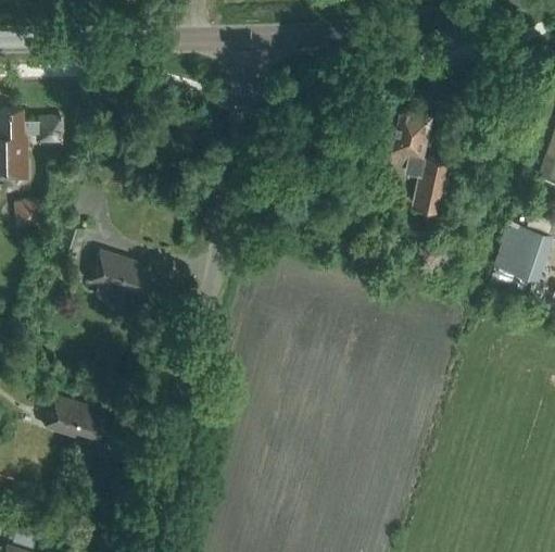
[(444,210),(455,163),(424,157),(432,117),(401,110),(389,163),(406,167),(405,172),(419,175),(414,203),(444,210)]
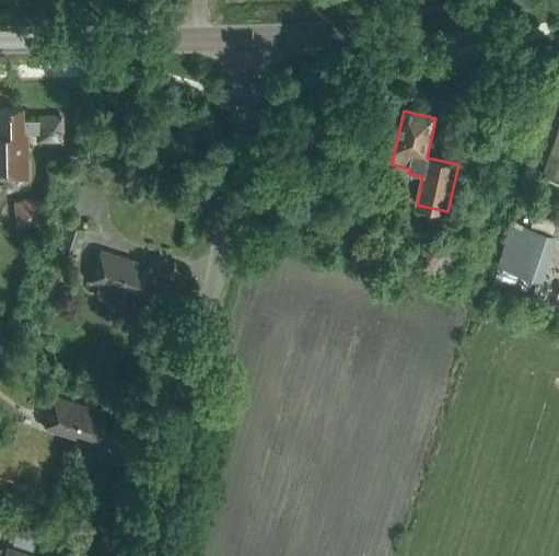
[(24,136),(24,112),(0,112),(0,178),(18,178),(18,182),(28,182),(27,136),(24,136)]
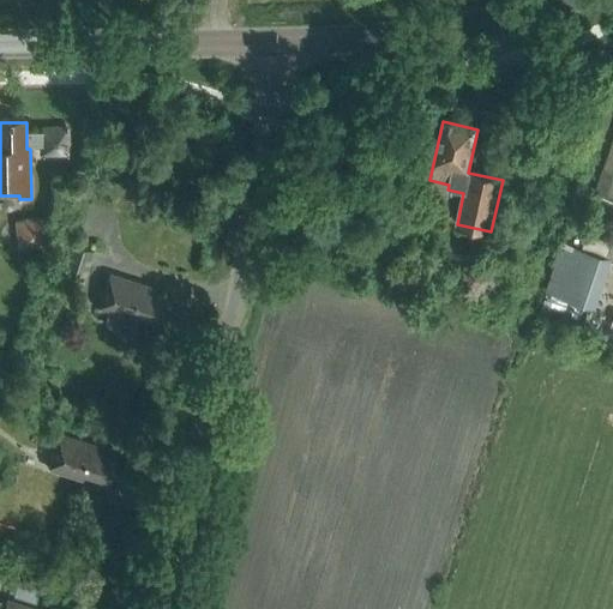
[(174,218),(191,217),(191,206),(174,206),(174,218)]
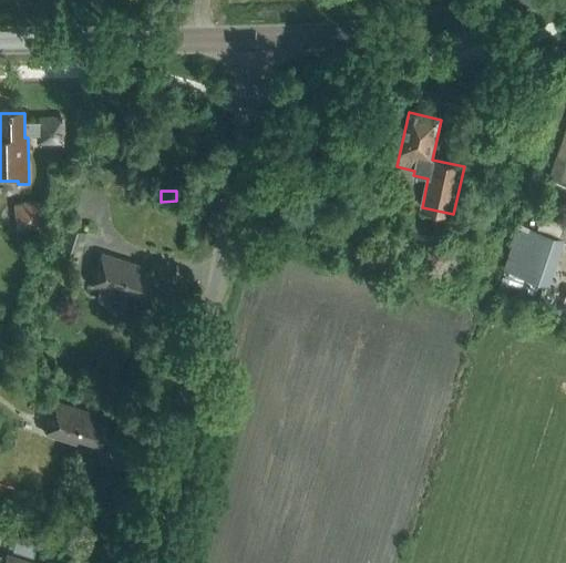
[(521,226),(520,225),(504,272),(551,287),(565,244),(565,241),(521,226)]
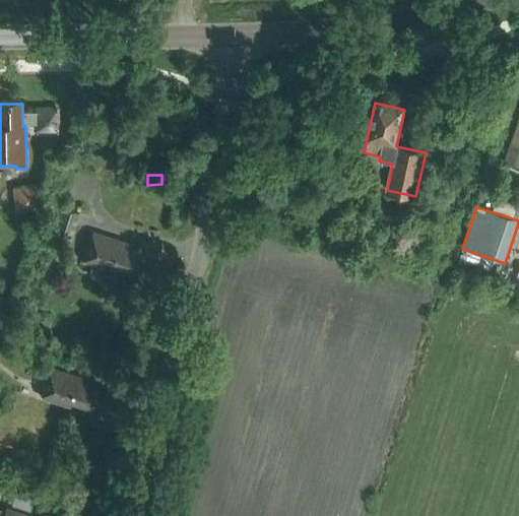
[(72,243),(81,216),(60,209),(51,236),(72,243)]
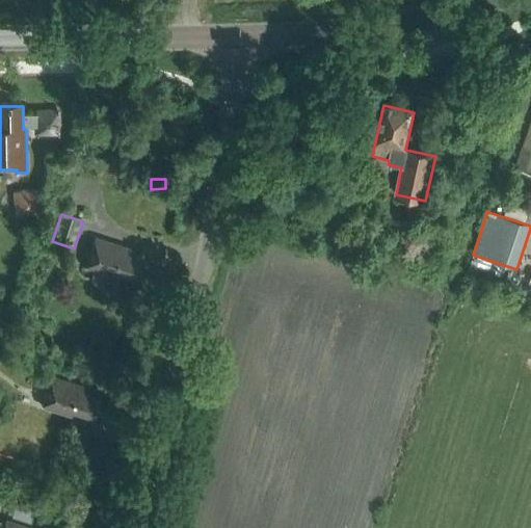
[(137,281),(142,260),(131,257),(133,253),(97,242),(88,272),(95,273),(93,282),(95,286),(112,290),(115,288),(120,275),(137,281)]
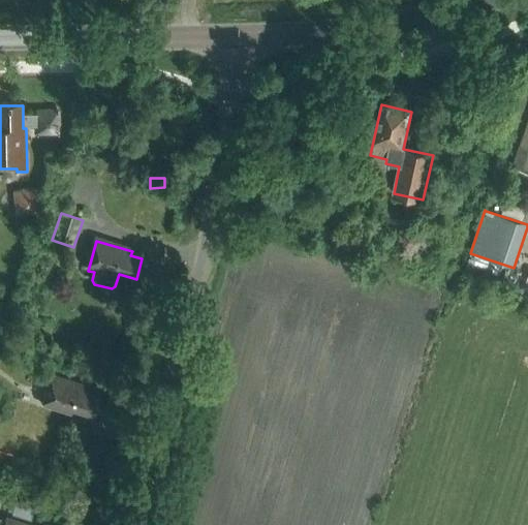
[(92,417),(98,397),(87,393),(88,389),(52,378),(43,408),(71,417),(73,411),(92,417)]
